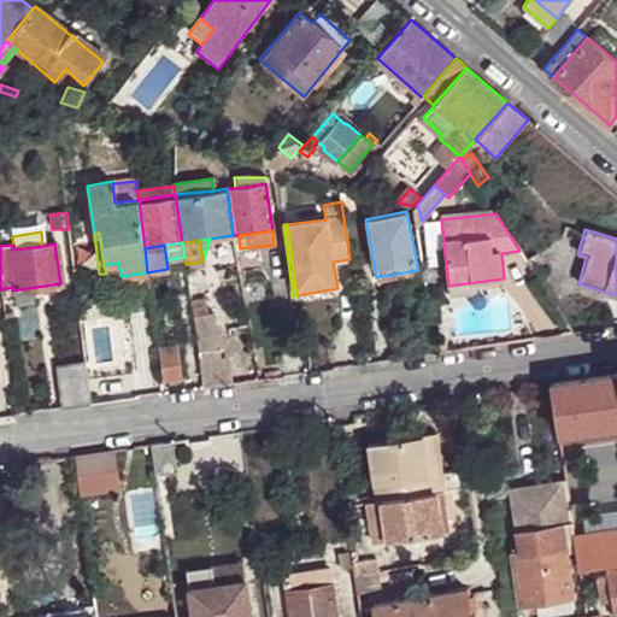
[(124,291),(122,276),(121,276),(118,263),(104,265),(106,274),(109,293),(124,291)]
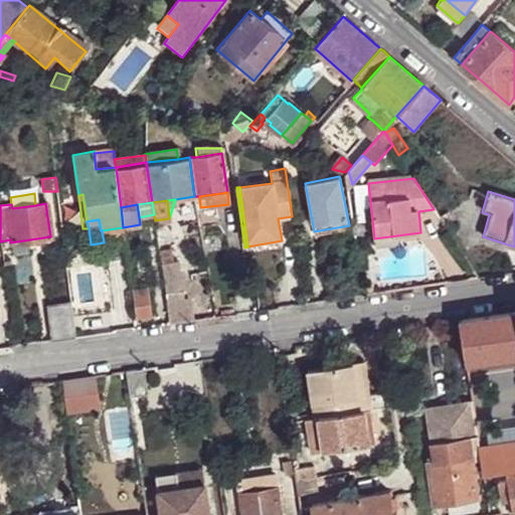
[(167,305),(170,323),(192,320),(189,302),(184,302),(176,250),(159,253),(167,305)]
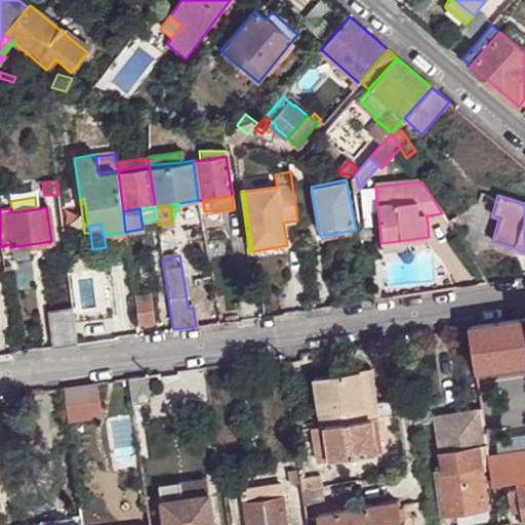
[(154,293),(134,296),(137,323),(157,320),(154,293)]
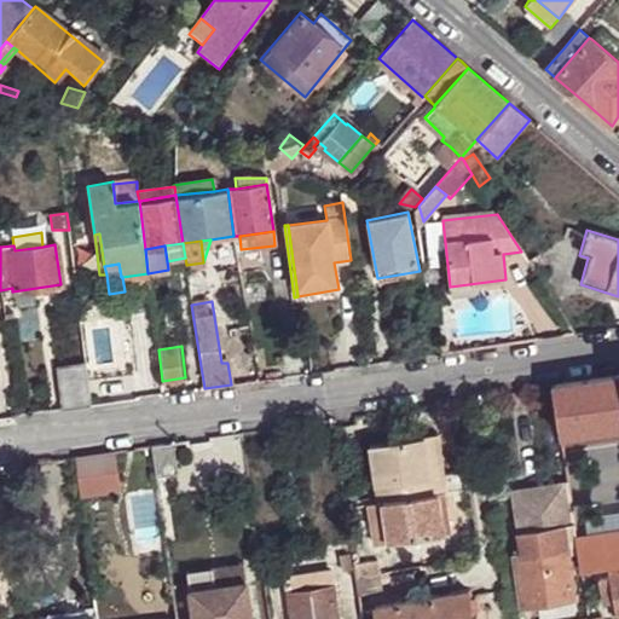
[(62,409),(90,405),(85,363),(57,368),(62,409)]
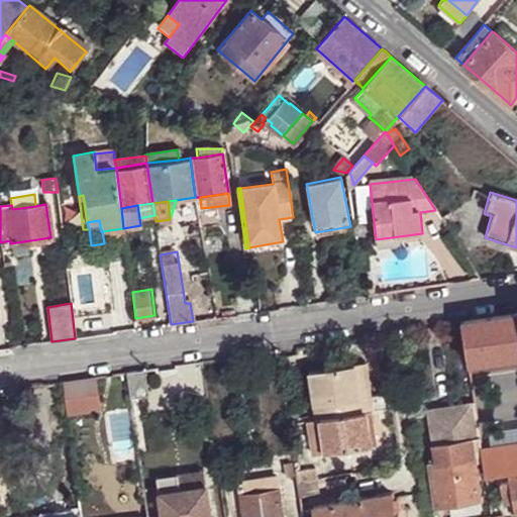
[(516,313),(462,322),(470,362),(516,353),(516,313)]
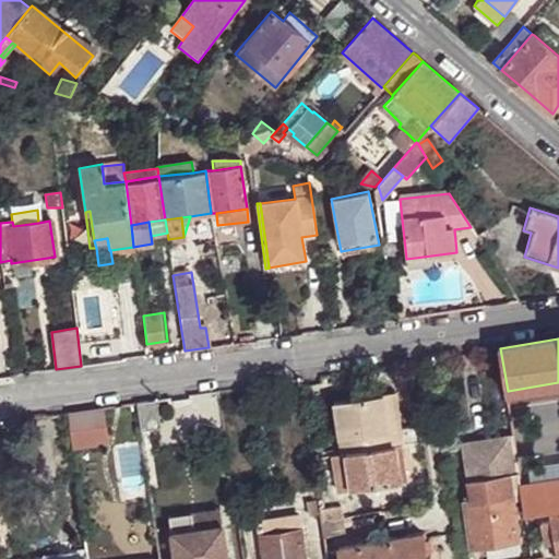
[(369,433),(402,428),(396,392),(332,402),(340,453),(371,449),(369,433)]
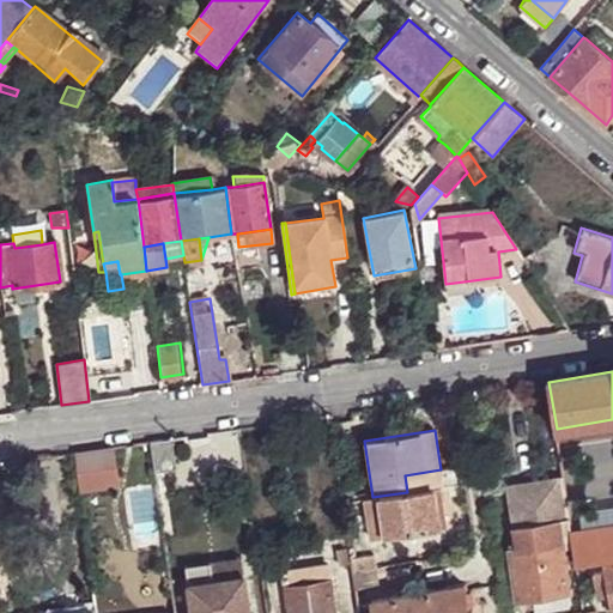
[(173,437),(151,441),(156,472),(177,468),(173,437)]
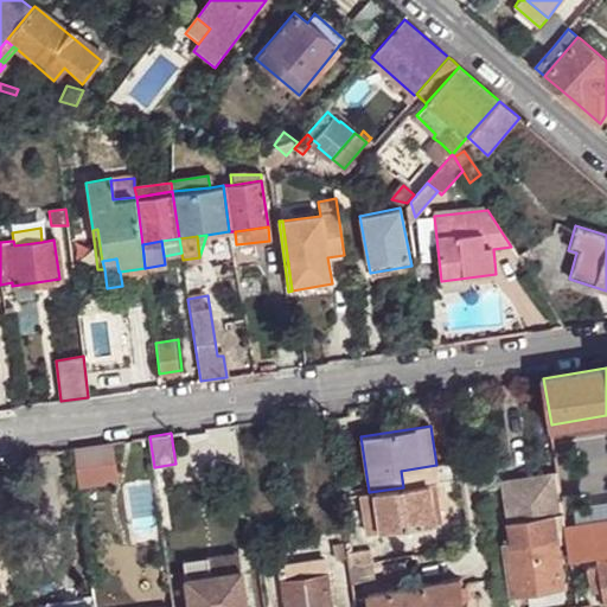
[(114,442),(75,448),(80,486),(120,480),(114,442)]
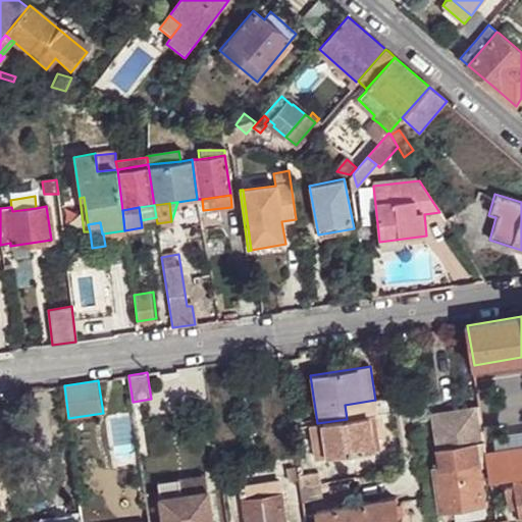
[(378,414),(375,400),(345,405),(347,419),(317,423),(310,424),(315,458),(374,449),(369,416),(375,414),(378,414)]
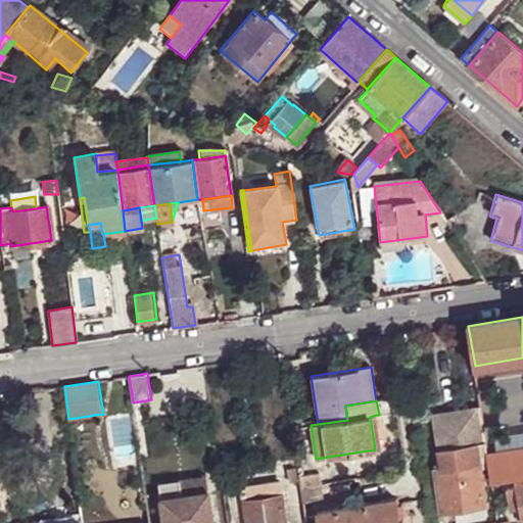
[(456,511),(486,506),(480,468),(490,466),(488,454),(486,442),(480,403),(480,402),(433,411),(437,434),(439,433),(446,432),(448,444),(441,445),(444,467),(436,468),(443,513),(456,511)]
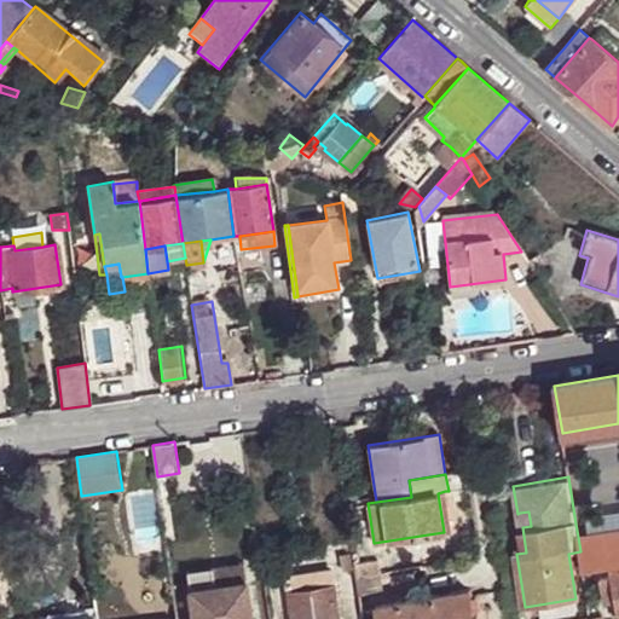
[(451,532),(445,491),(438,493),(444,532),(451,532)]
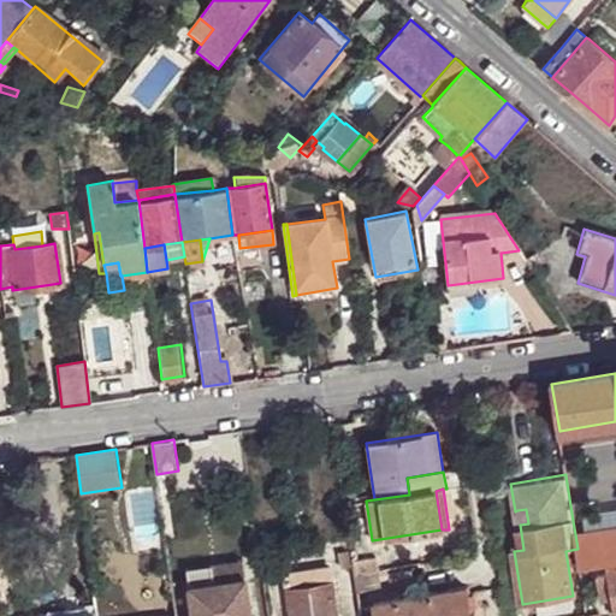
[(517,510),(520,525),(528,523),(526,509),(517,510)]
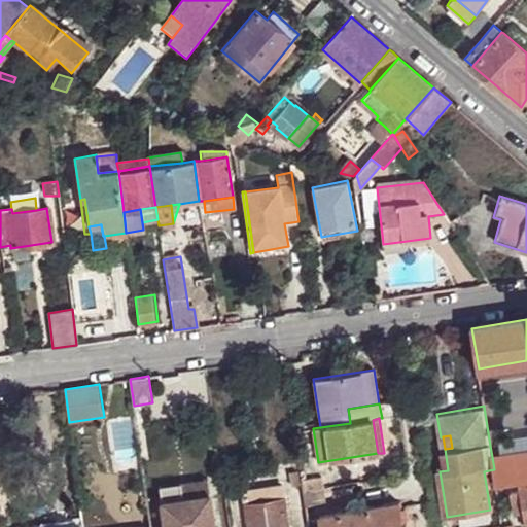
[(526,451),(492,457),(494,469),(496,483),(526,478),(526,451)]
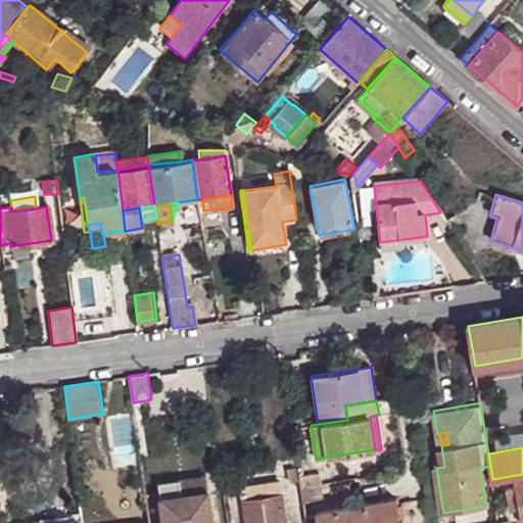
[(319,463),(298,466),(301,486),(322,483),(319,463)]
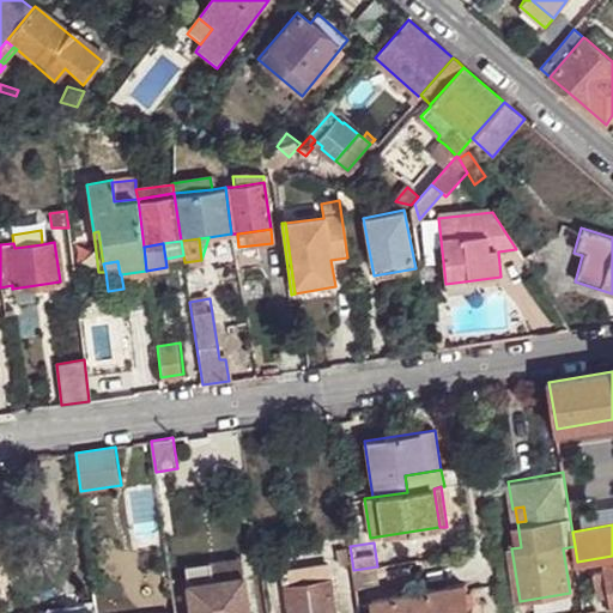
[(187,564),(188,582),(243,574),(241,556),(187,564)]
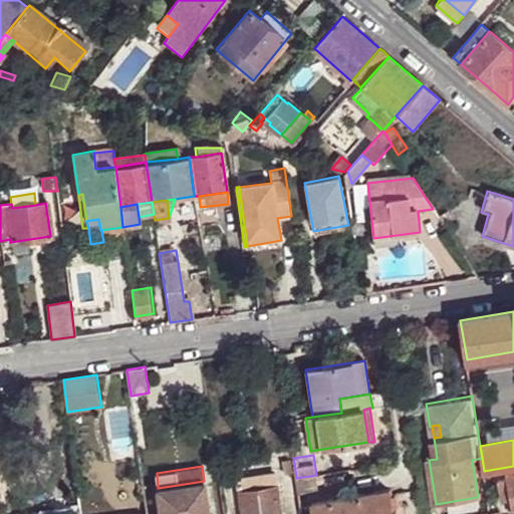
[(237,479),(239,493),(276,487),(274,473),(237,479)]
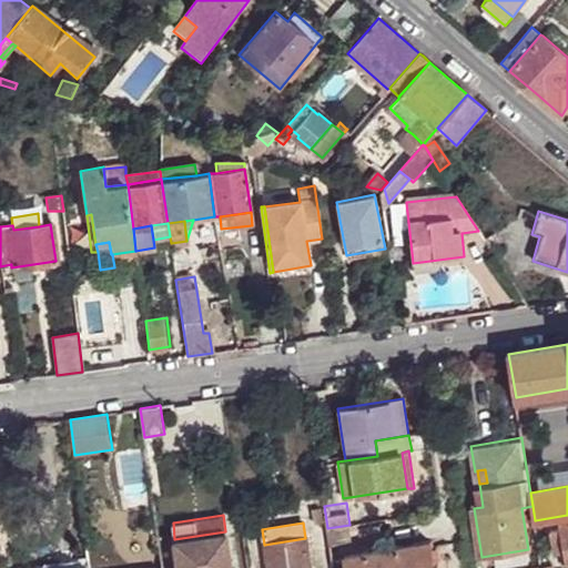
[(350,525),(327,528),(330,544),(352,540),(350,525)]
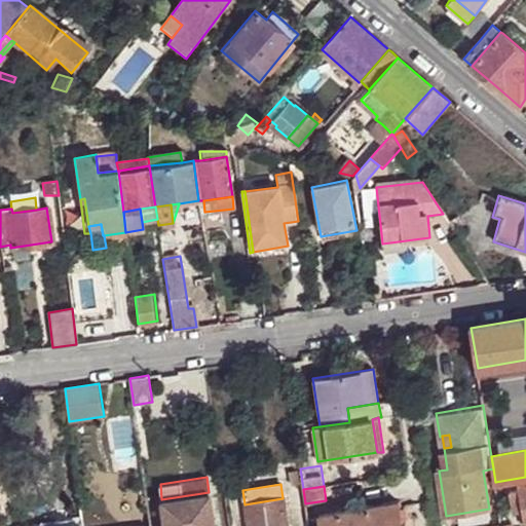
[(214,525),(209,492),(161,499),(165,525),(214,525)]
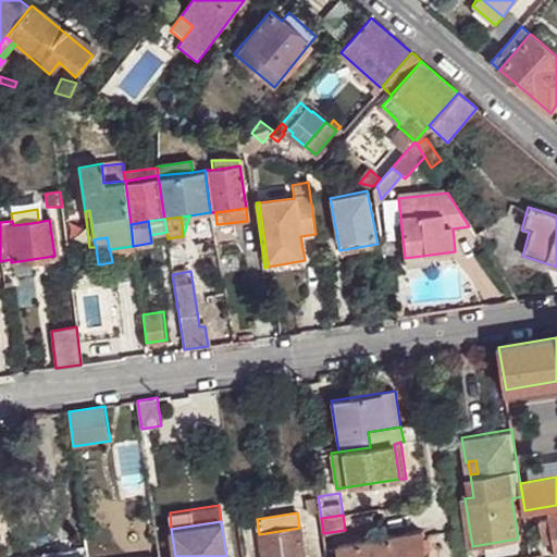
[(262,556),(304,556),(299,528),(259,534),(262,556)]
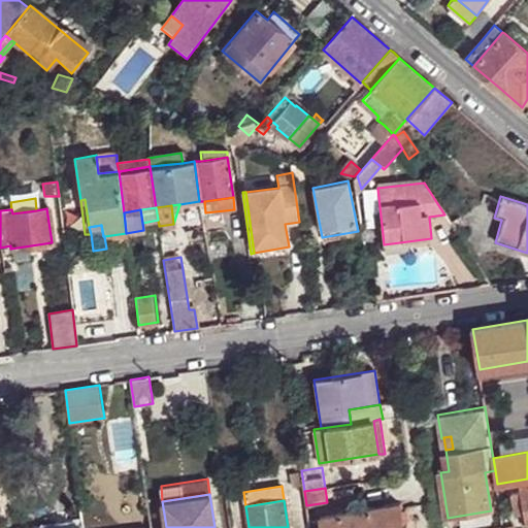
[(363,527),(403,527),(400,508),(400,502),(367,507),(369,523),(363,524),(363,527)]
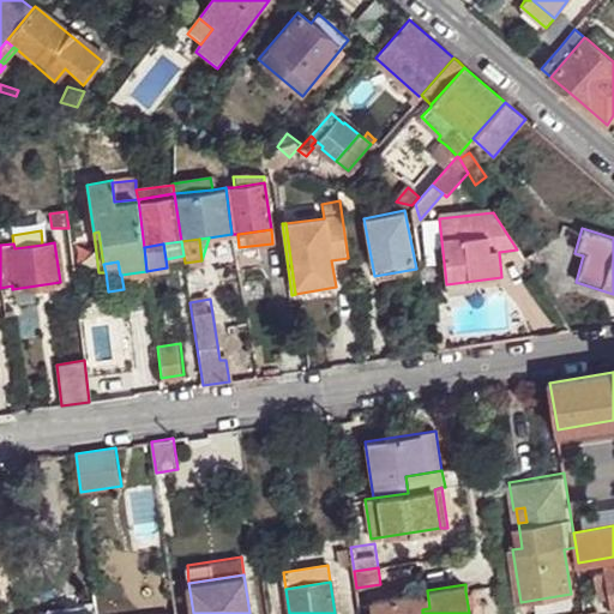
[(429,608),(427,590),(373,599),(374,613),(422,613),(422,609),(429,608)]
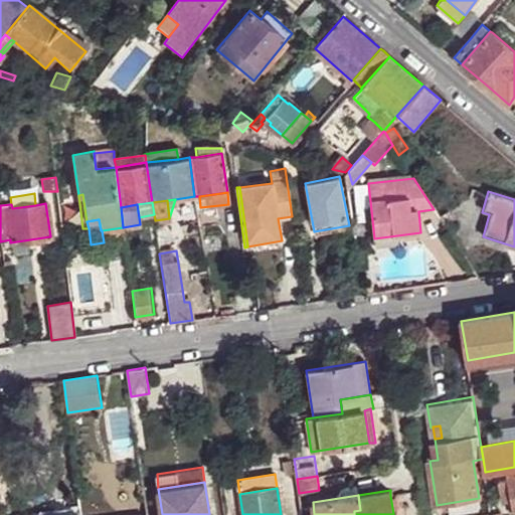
[(479,498),(449,503),(450,513),(480,508),(479,498)]
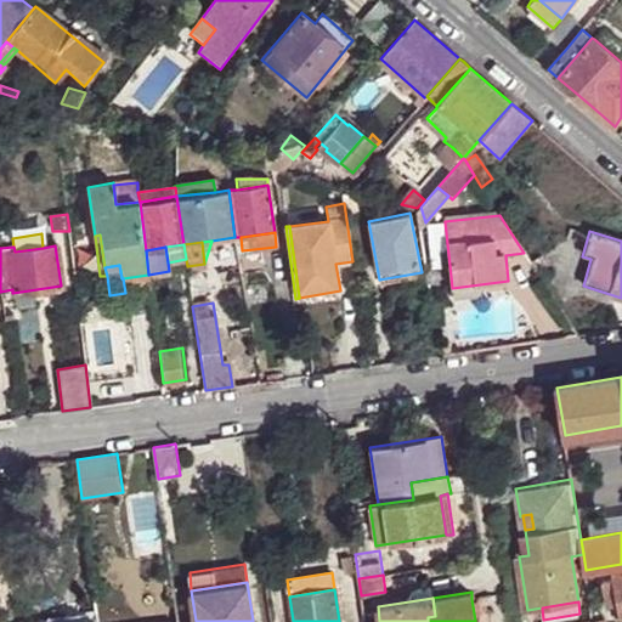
[(47,621),(96,621),(97,618),(95,610),(47,615),(47,621)]
